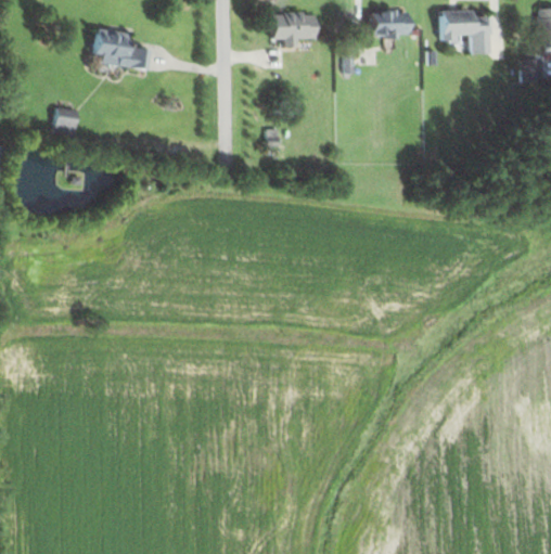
[(550,8),(538,9),(538,46),(550,46),(550,8)]
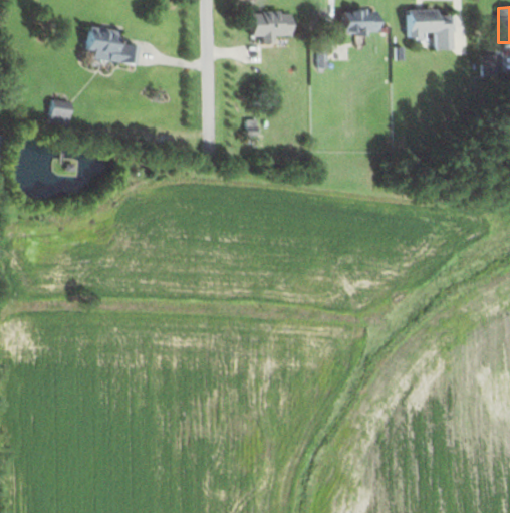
[(376,10),(343,10),(343,34),(376,34),(376,10)]
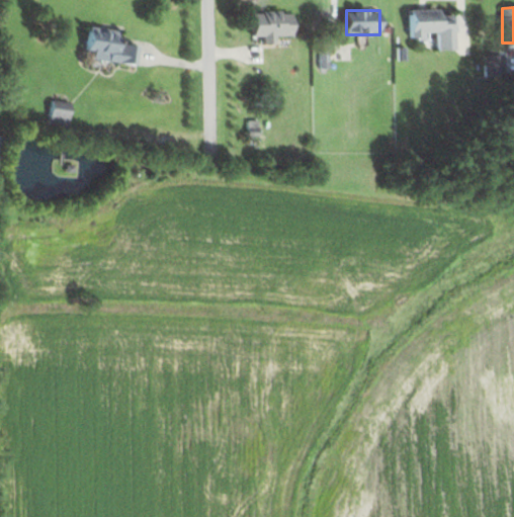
[(440,10),(410,10),(411,38),(421,38),(421,32),(437,32),(437,51),(456,50),(455,14),(440,14),(440,10)]
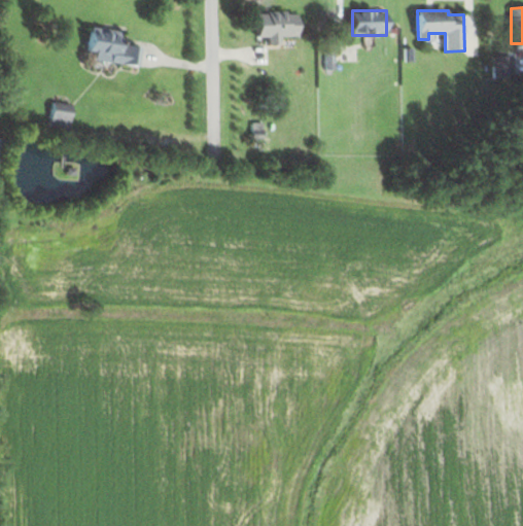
[(282,37),(298,37),(298,12),(257,12),(257,37),(270,37),(270,43),(282,43),(282,37)]
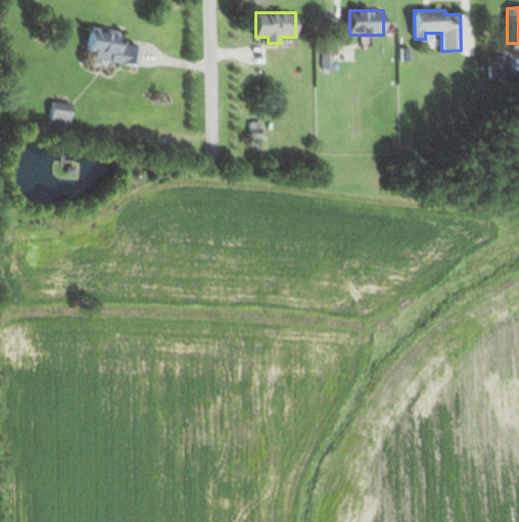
[(93,60),(139,66),(142,47),(121,45),(123,31),(90,27),(87,50),(95,51),(93,60)]
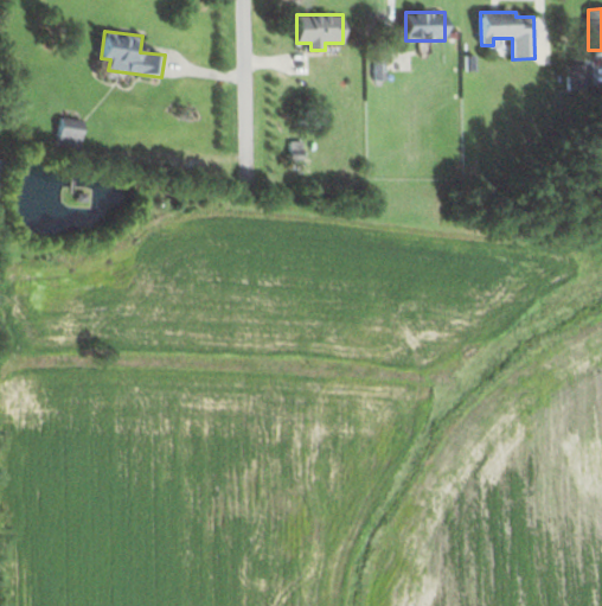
[(593,90),(593,64),(570,64),(570,90),(593,90)]
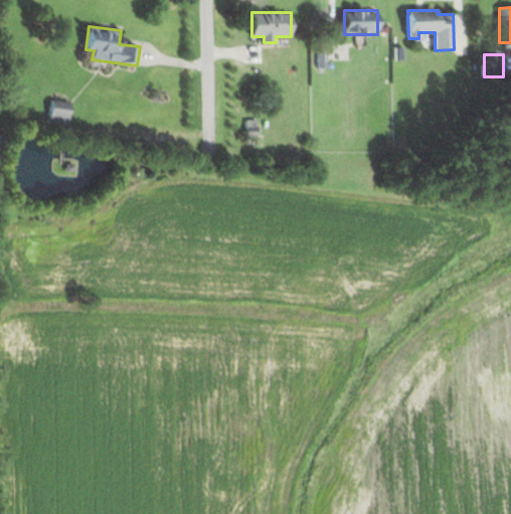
[(49,124),(69,126),(71,102),(52,100),(49,124)]
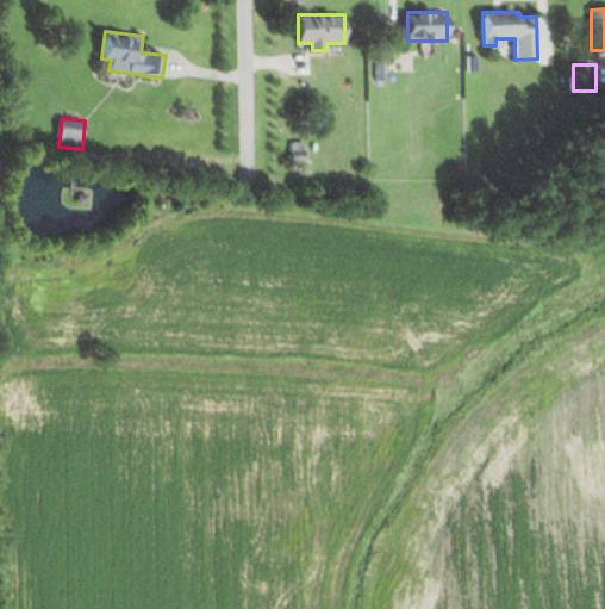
All buildings are outlined.
